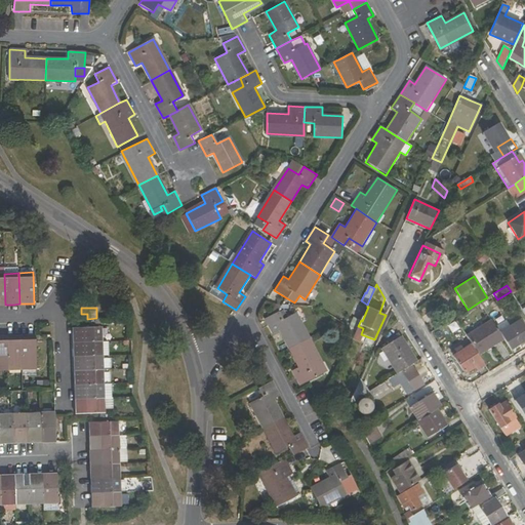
[(279,330),(289,350),(310,338),(296,314),(283,320),(279,313),(267,320),(273,333),(279,330)]
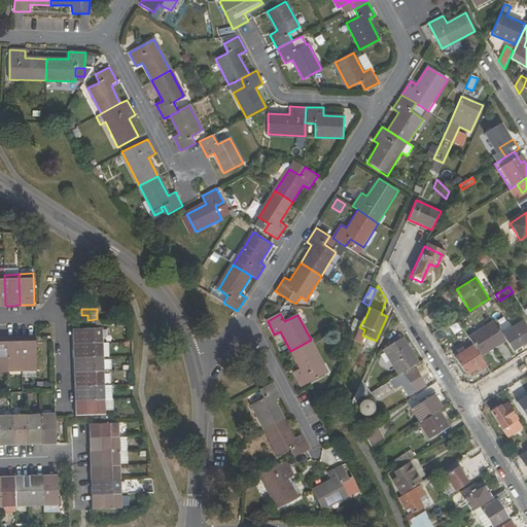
[(358,330),(359,327),(362,321),(354,318),(351,327),(352,327),(358,330)]
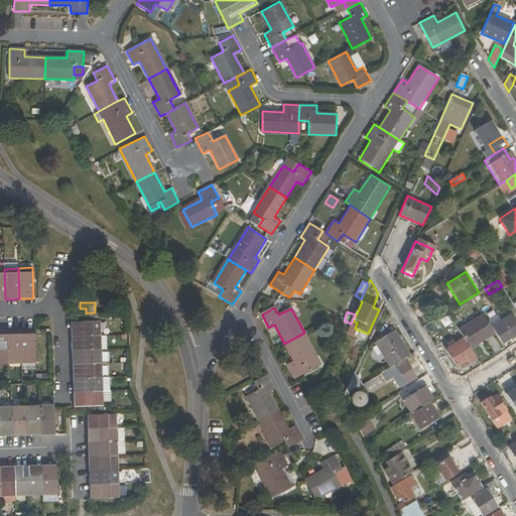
[(483,313),(458,330),(463,338),(471,350),(483,342),(495,335),(490,327),(483,313)]
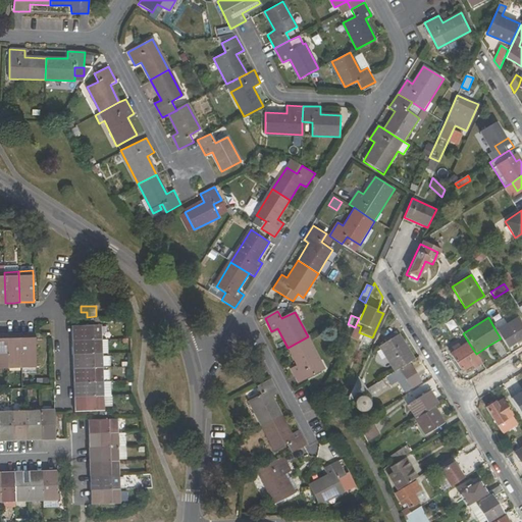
[(501,338),(507,348),(518,342),(521,338),(521,325),(517,317),(496,330),(501,338)]
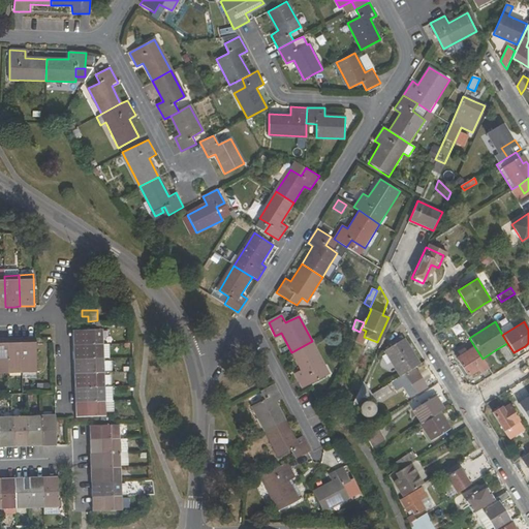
[(354,342),(360,332),(353,329),(349,339),(354,342)]
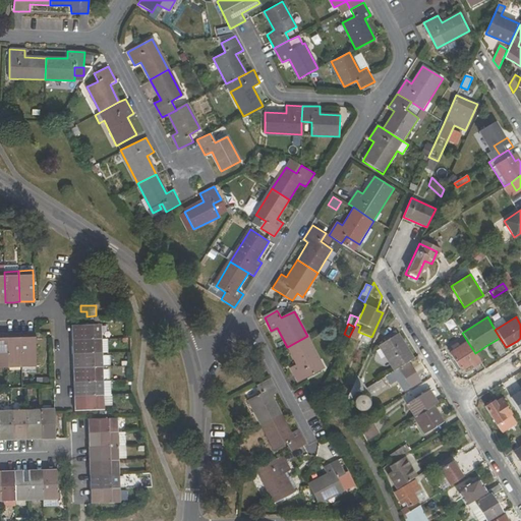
[(101,325),(72,326),(72,333),(72,339),(102,339),(101,325)]
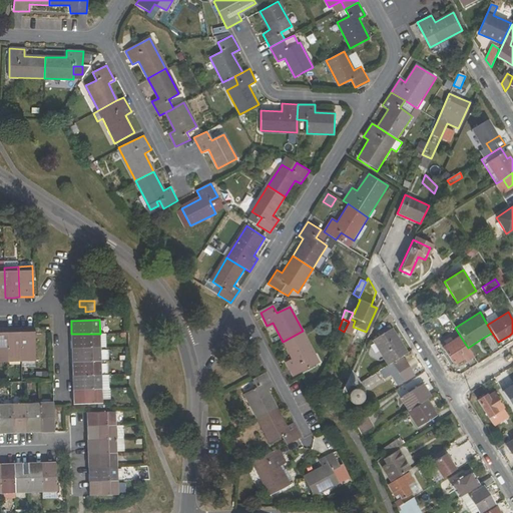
[(20,361),(19,329),(12,330),(6,330),(7,361),(20,361)]
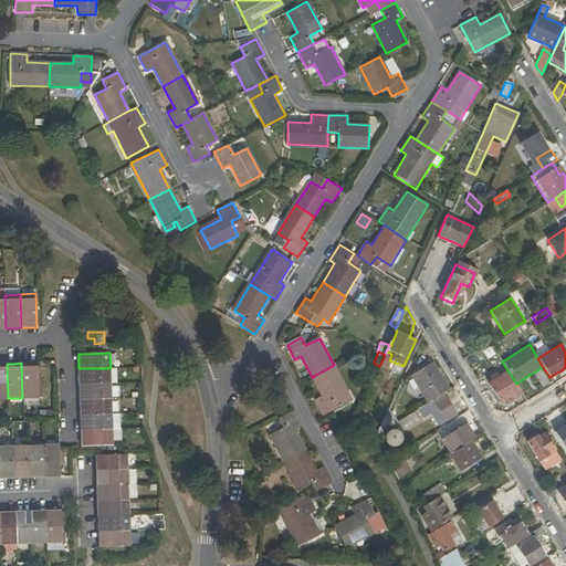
[(29,363),(21,363),(22,398),(22,405),(39,404),(38,363),(29,363)]
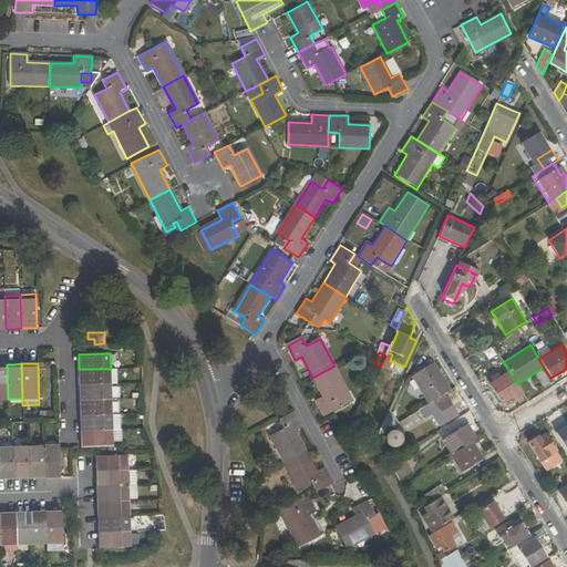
[(428,404),(450,390),(442,377),(434,364),(412,378),(428,404)]
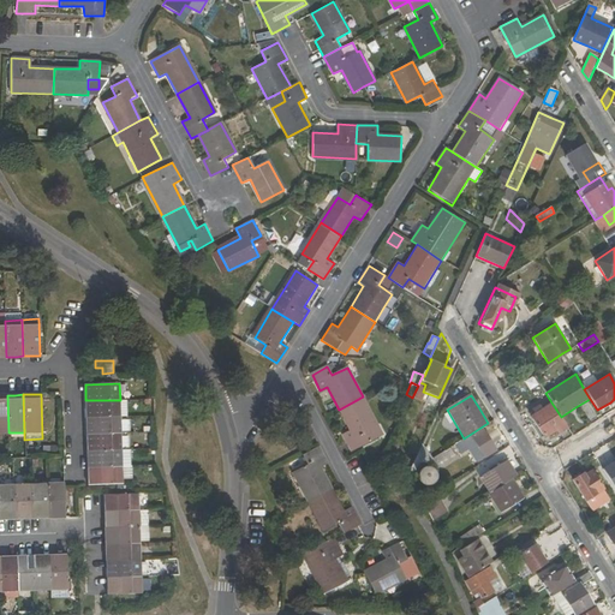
[(363,396),(339,410),(350,431),(344,435),(352,452),(383,436),(363,396)]
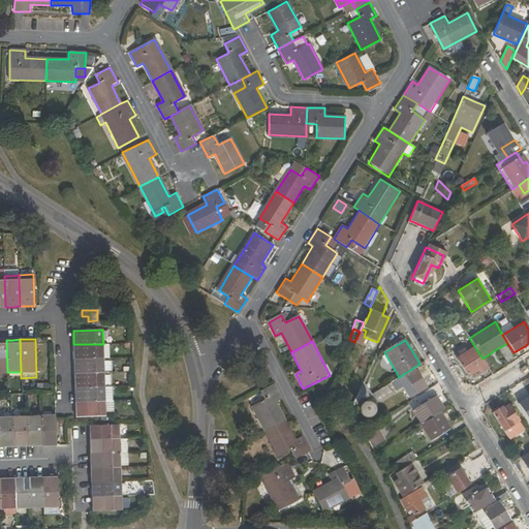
[(103,344),(73,344),(73,353),(73,360),(103,359),(103,344)]
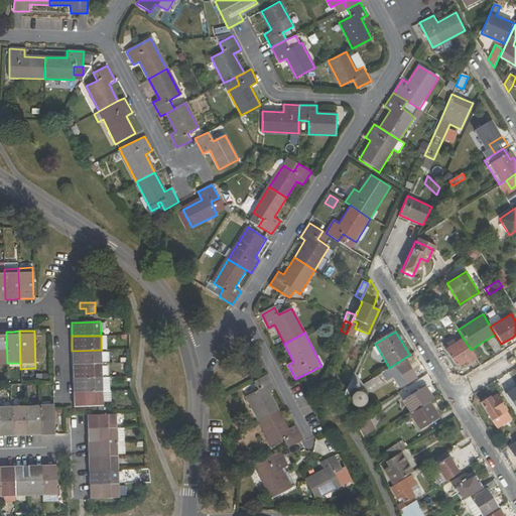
[(469,365),(477,360),(471,350),(463,338),(444,349),(450,359),(457,368),(467,362),(469,365)]
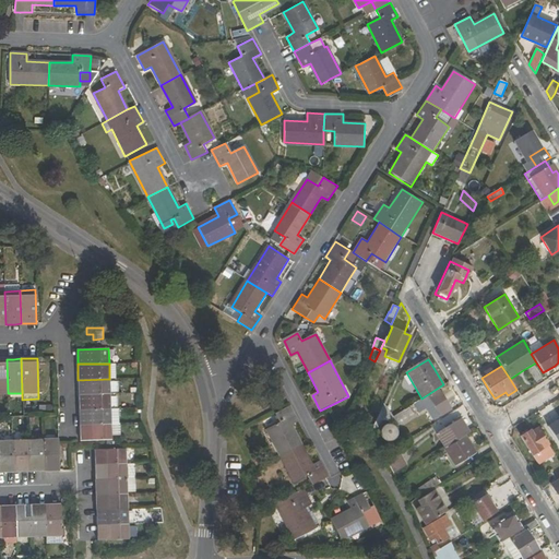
[(109,379),(78,380),(79,387),(79,395),(110,395),(109,379)]
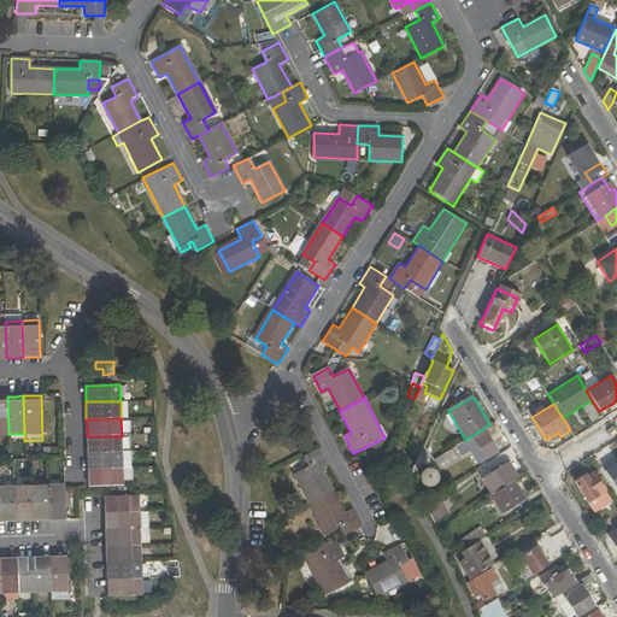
[(413,432),(401,425),(394,444),(405,450),(413,432)]
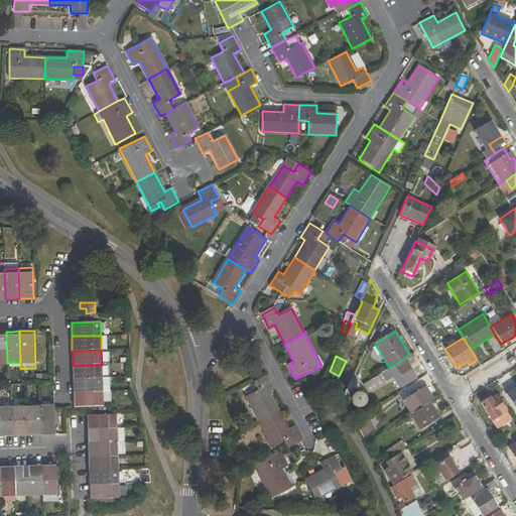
[(411,369),(406,360),(389,371),(400,388),(417,377),(411,369)]
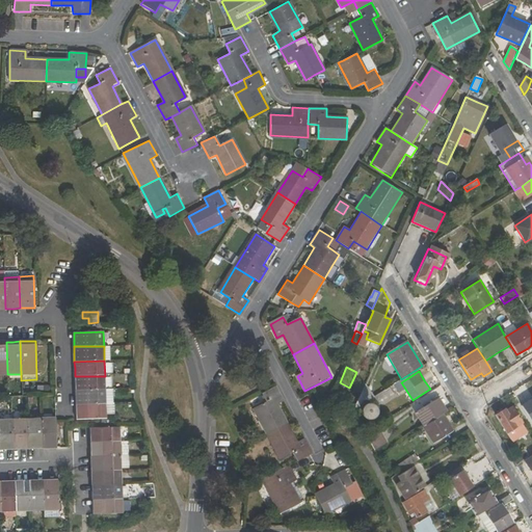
[(105,376),(75,376),(75,383),(75,390),(105,389),(105,376)]
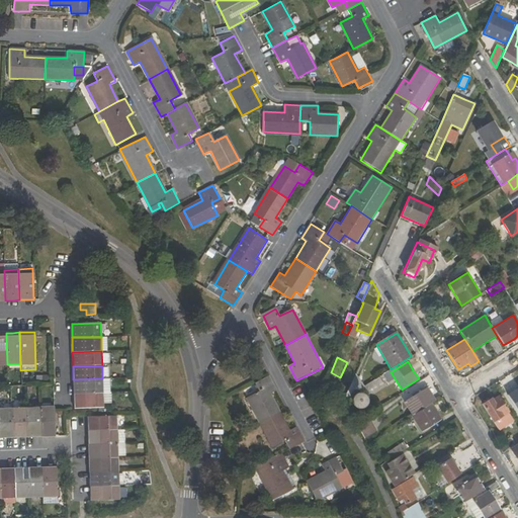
[(363,386),(356,373),(344,399),(363,386)]
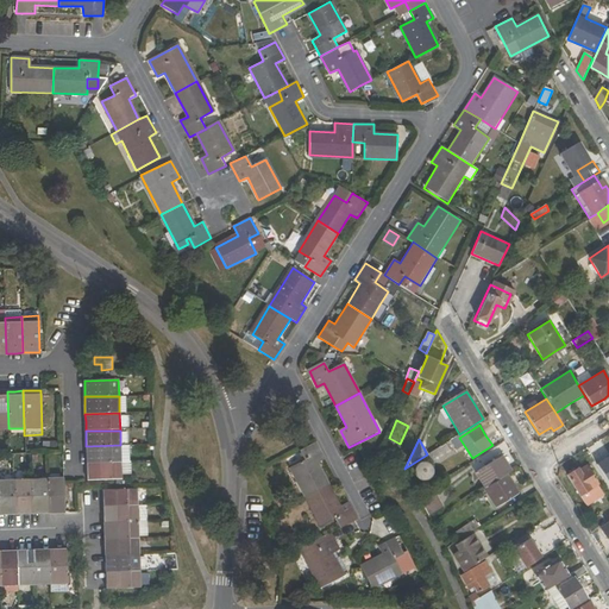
[(325,460),(315,441),(299,451),(305,460),(289,469),(305,498),(330,485),(319,463),(325,460)]
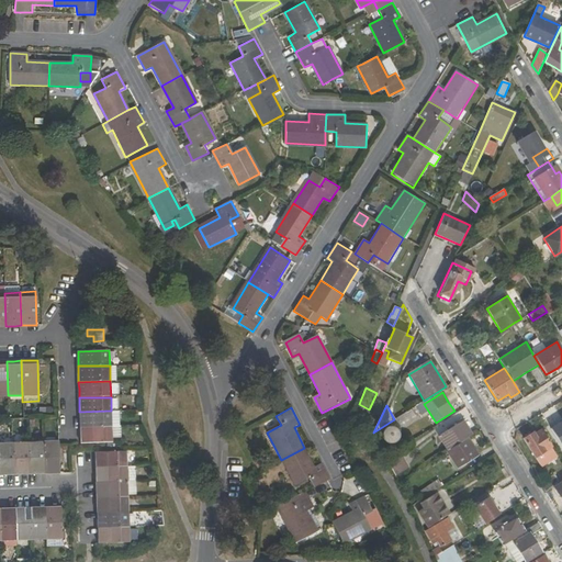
[(411,408),(394,419),(398,425),(415,415),(411,408)]
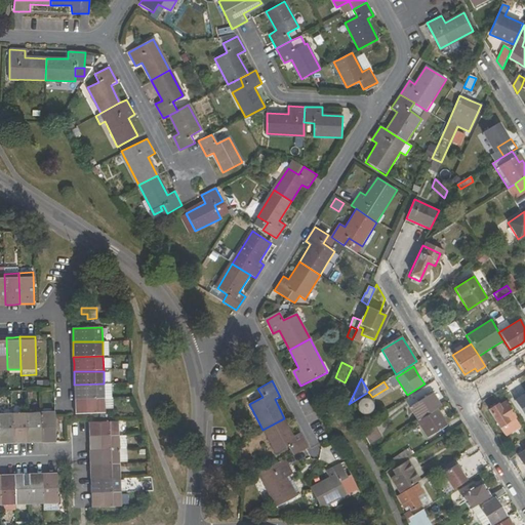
[(74,399),(104,399),(104,384),(74,385),(74,393),(74,399)]
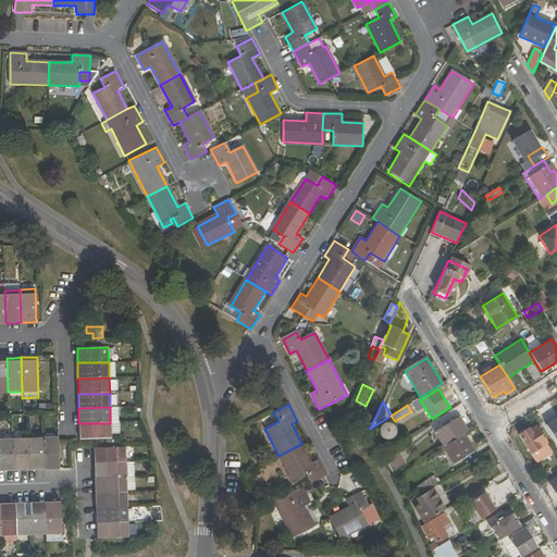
[(462,423),(458,416),(434,431),(443,445),(467,430),(462,423)]
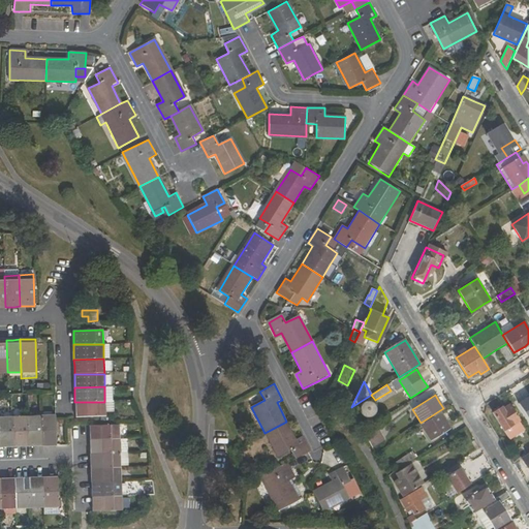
[(528,421),(528,397),(528,398),(518,404),(528,422),(528,421)]
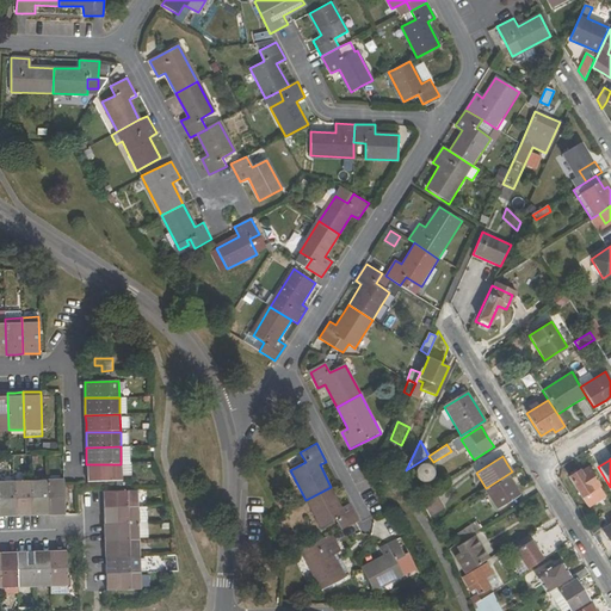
[(121,480),(121,464),(86,464),(87,471),(87,482),(121,480)]
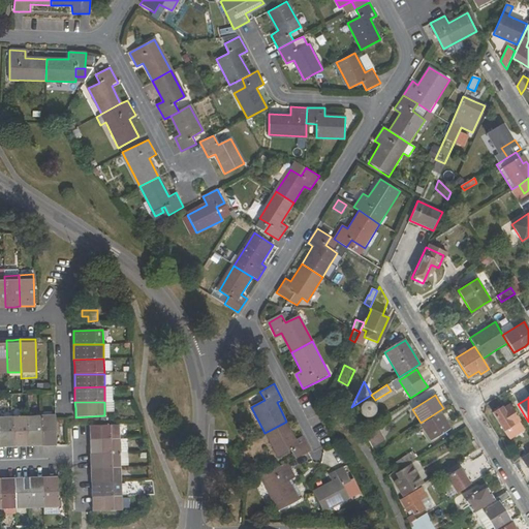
[(367,402),(365,402),(363,402),(360,404),(359,407),(359,411),(360,414),(363,416),(366,417),(369,417),(371,416),(374,413),(375,410),(374,407),(373,404),(371,402),(367,402)]
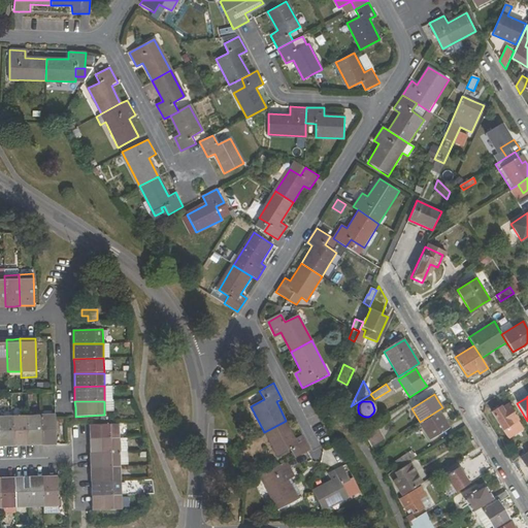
[(502,407),(501,405),(498,407),(491,411),(502,431),(519,421),(508,403),(502,407)]
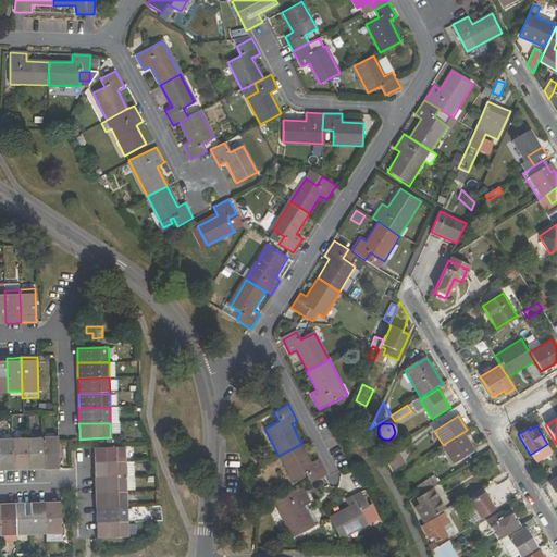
[(474,450),(465,434),(443,447),(453,463),(474,450)]
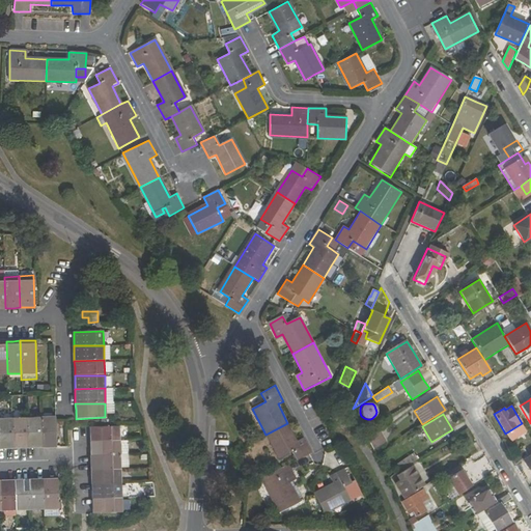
[(55,425),(54,416),(40,417),(42,448),(47,448),(55,448),(55,425)]
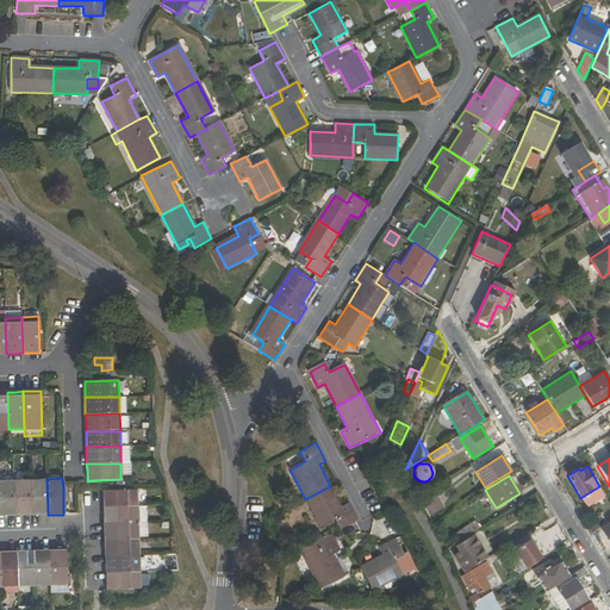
[(30,479),(13,480),(14,516),(25,516),(31,515),(30,479)]
